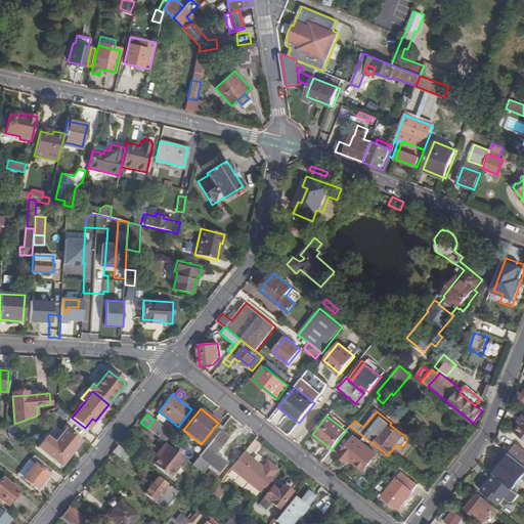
[(85,428),(87,430),(95,421),(92,419),(85,428)]
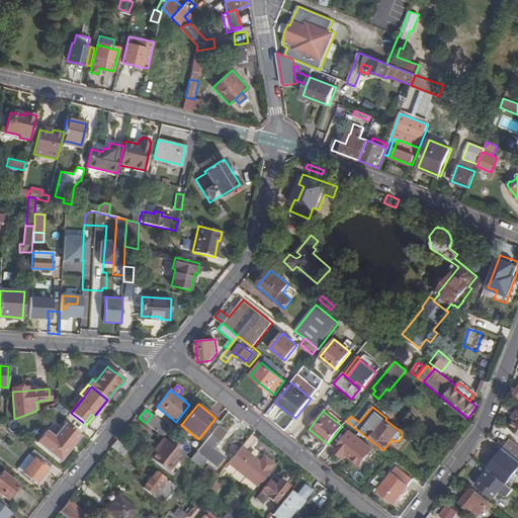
[(166,426),(152,415),(146,423),(159,434),(166,426)]
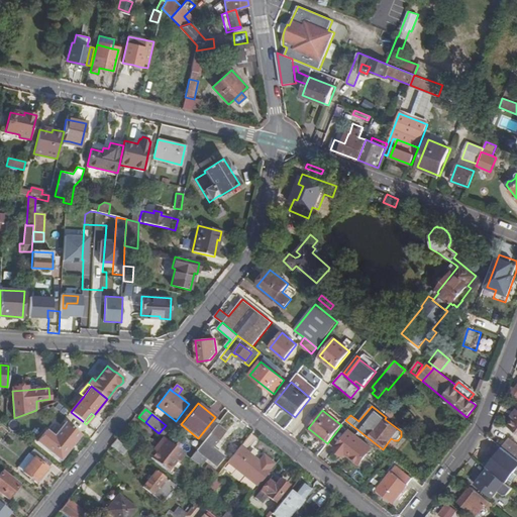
[(46,429),(37,441),(61,460),(81,435),(65,422),(55,436),(46,429)]
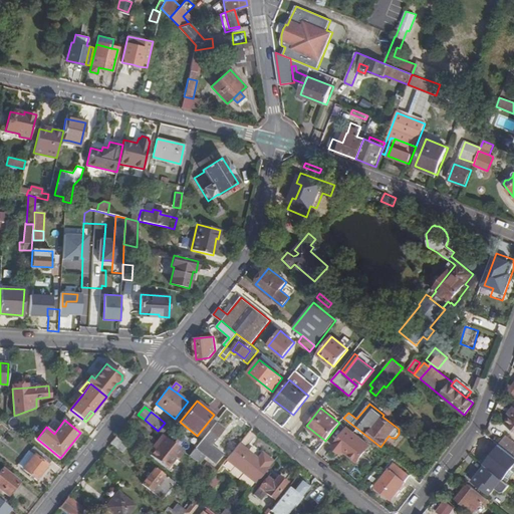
[(210,445),(223,430),(215,424),(189,456),(199,464),(205,456),(215,463),(222,454),(210,445)]
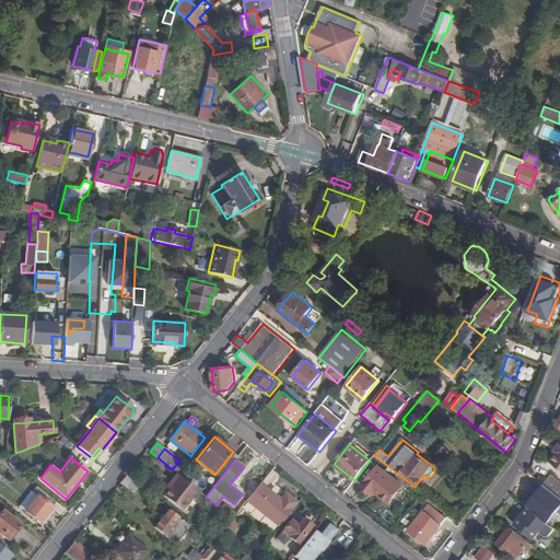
[(403,486),(378,466),(362,487),(372,494),(374,491),(389,503),(403,486)]
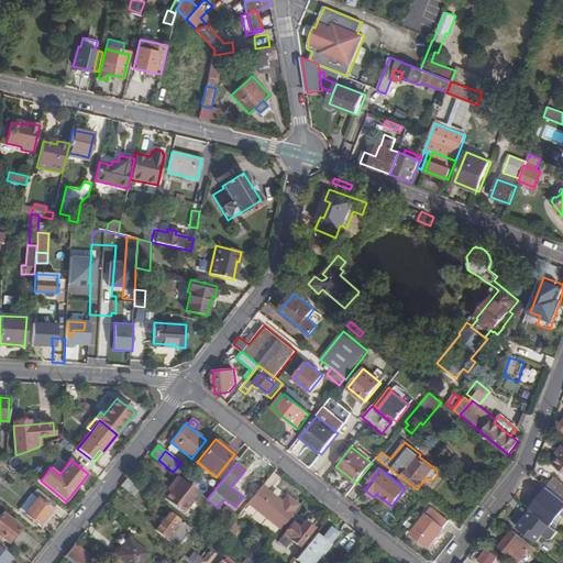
[(172,485),(174,486),(170,490),(164,498),(183,512),(191,501),(194,503),(200,494),(178,476),(172,485)]
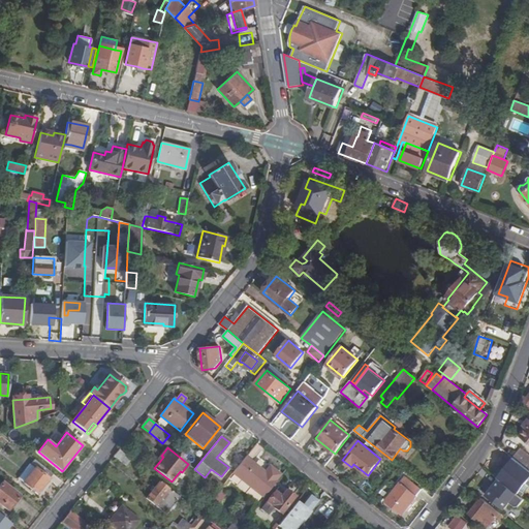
[(119,448),(114,456),(126,465),(132,459),(119,448)]
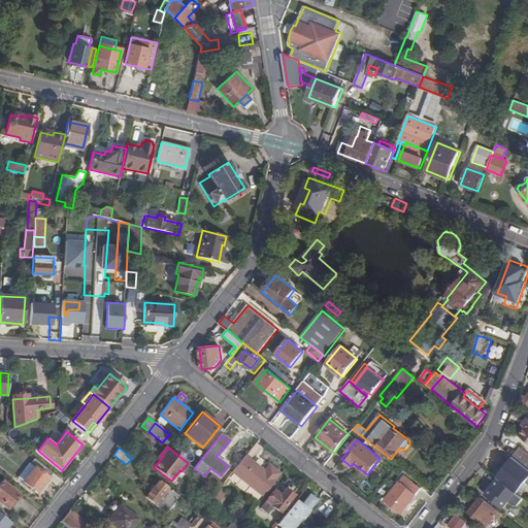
[(527,454),(520,448),(513,457),(523,465),(527,468),(527,454)]
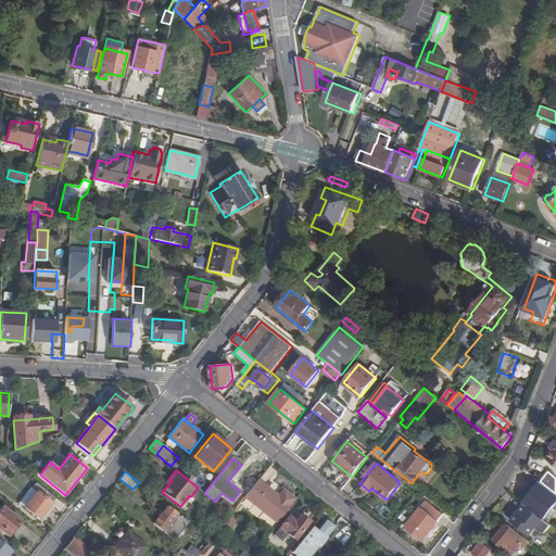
[(540,481),(538,479),(528,493),(533,496),(527,505),(541,517),(551,505),(543,500),(551,490),(540,481)]
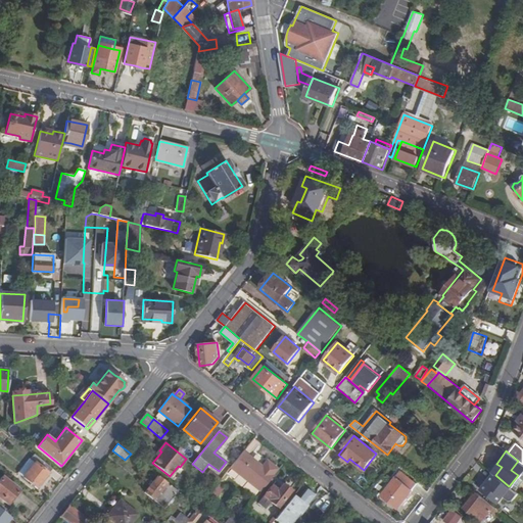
[(243,452),(230,468),(260,491),(278,470),(267,460),(262,466),(243,452)]
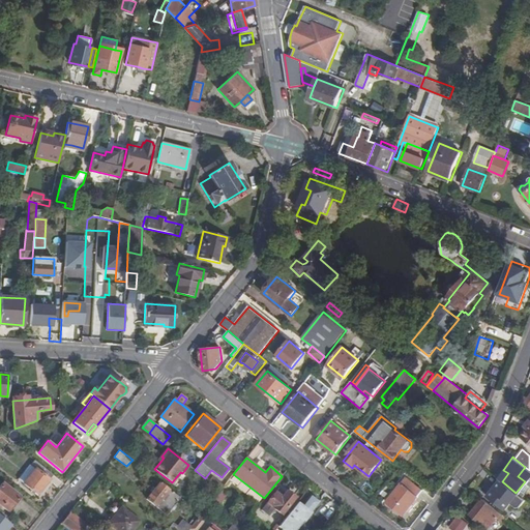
[(24,483),(37,494),(53,474),(34,460),(30,465),(35,469),(24,483)]
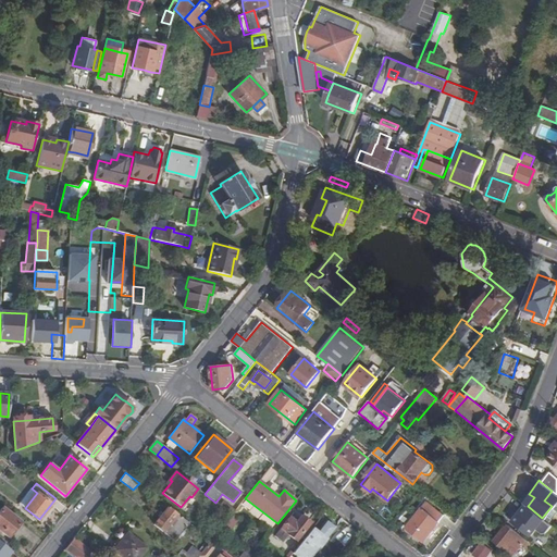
[(19,504),(25,508),(37,493),(32,489),(32,487),(19,504)]
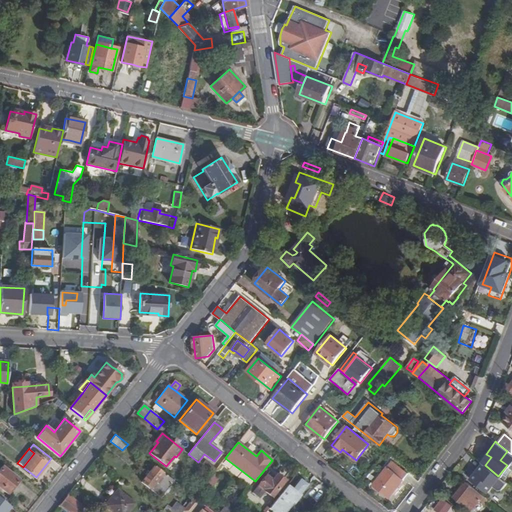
[(216,469),(205,460),(202,465),(213,473),(216,469)]
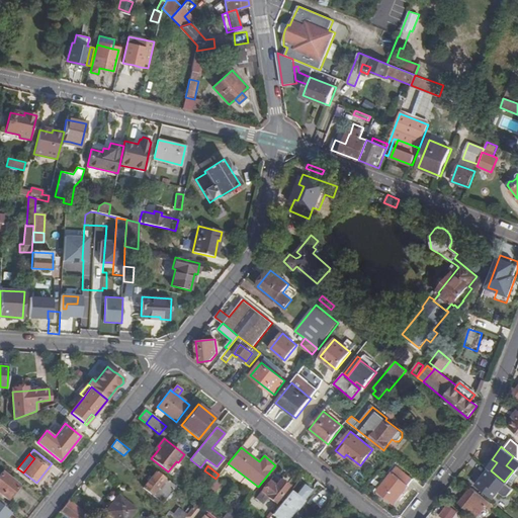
[(413,479),(398,466),(377,491),(394,504),(413,479)]
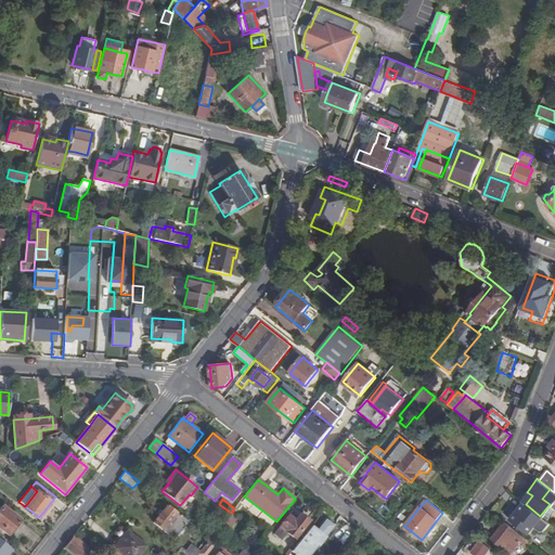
[(526,504),(525,503),(511,519),(529,534),(542,517),(540,516),(526,504)]
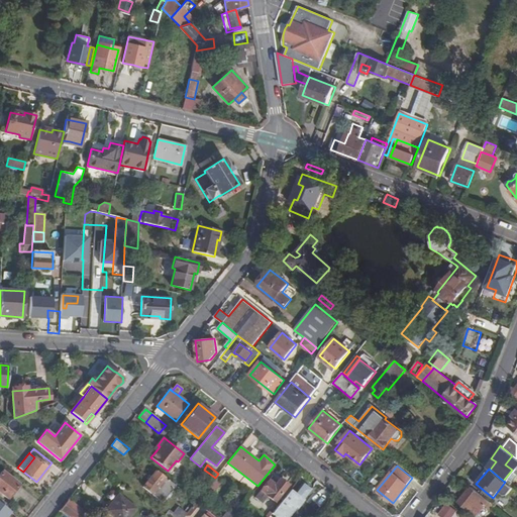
[(3,471),(0,474),(0,492),(1,493),(7,498),(19,484),(3,471)]
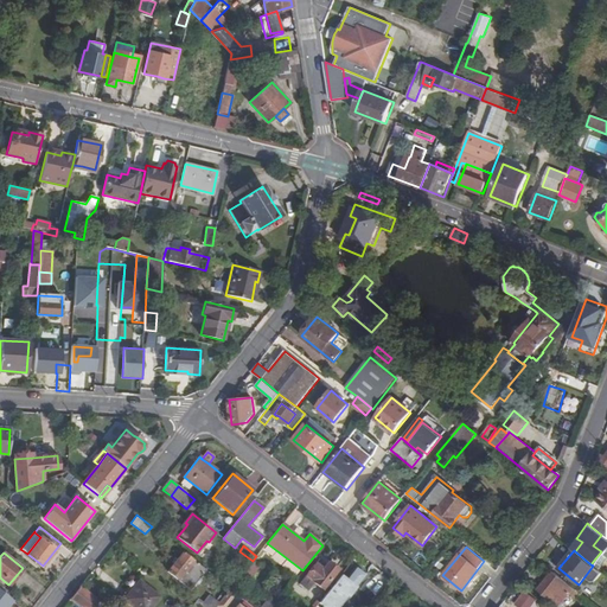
[(184,553),(167,572),(190,589),(206,570),(184,553)]
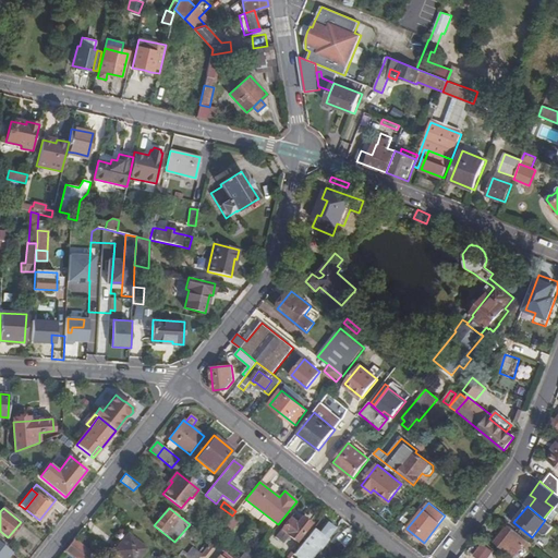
[(239,521),(232,516),(220,531),(227,536),(239,521)]
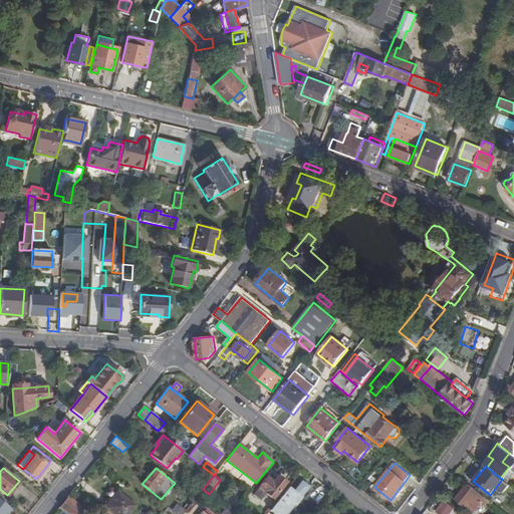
[(273,482),(267,478),(254,494),(260,499),(265,492),(277,501),(289,486),(285,482),(284,480),(281,477),(279,477),(277,476),(273,482)]
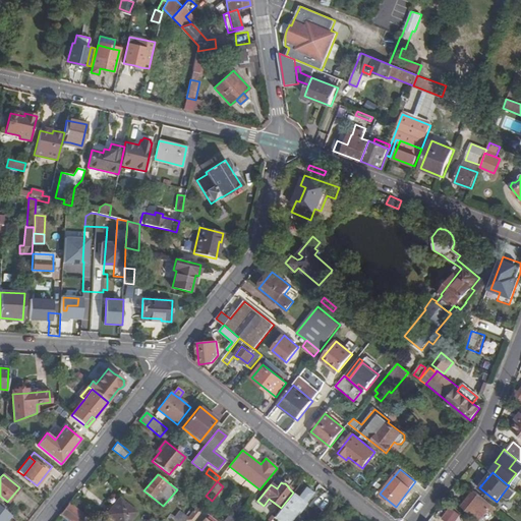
[(313,494),(305,486),(297,497),(293,493),(281,508),(274,516),(274,517),(279,520),(291,520),(298,513),(299,514),(306,504),(305,504),(313,494)]
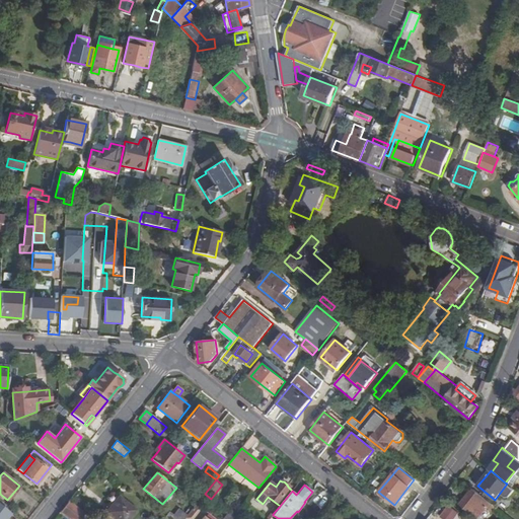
[(459,504),(477,518),(488,508),(492,511),(495,507),(472,489),(459,504)]
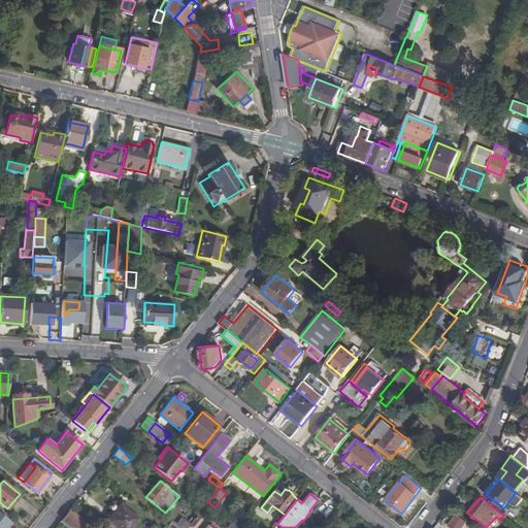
[(130,527),(138,519),(121,505),(108,522),(116,527),(130,527)]
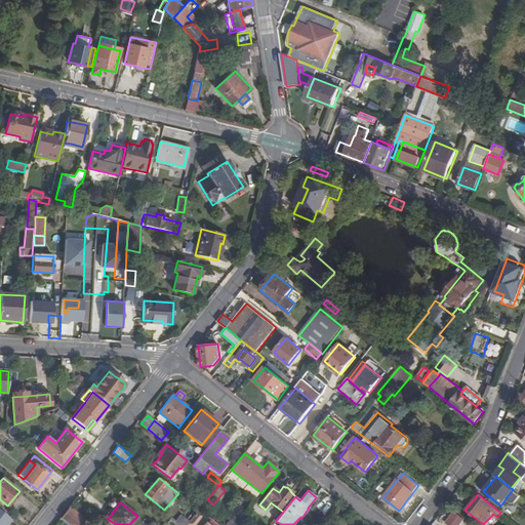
[(92,524),(70,507),(62,517),(71,524),(92,524)]
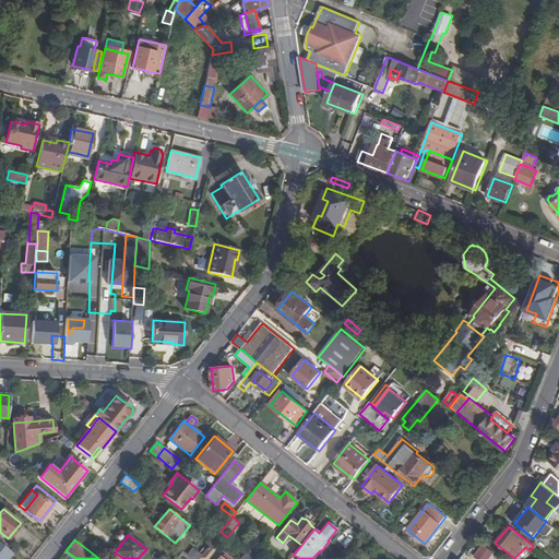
[(0,558),(10,558),(15,550),(0,540),(0,558)]
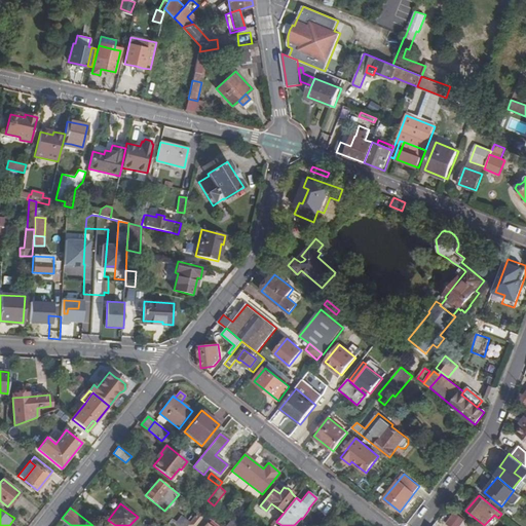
[(188,525),(196,525),(205,515),(199,511),(189,523),(188,525)]
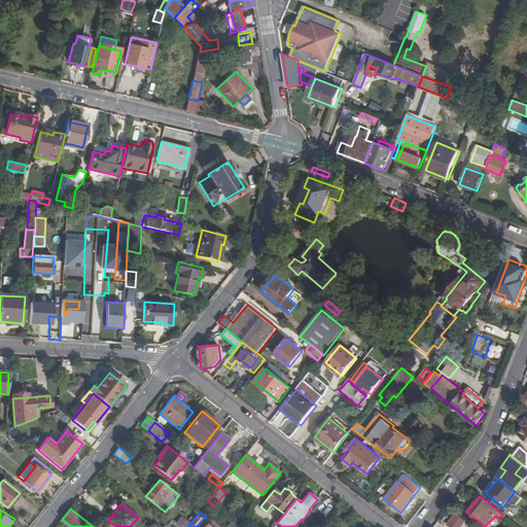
[(456,515),(449,525),(451,526),(460,526),(465,522),(456,515)]
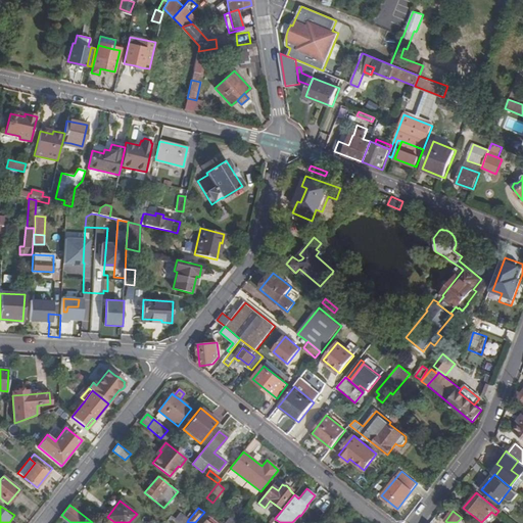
[(188,520),(180,513),(172,522),(185,522),(187,522),(188,520)]
